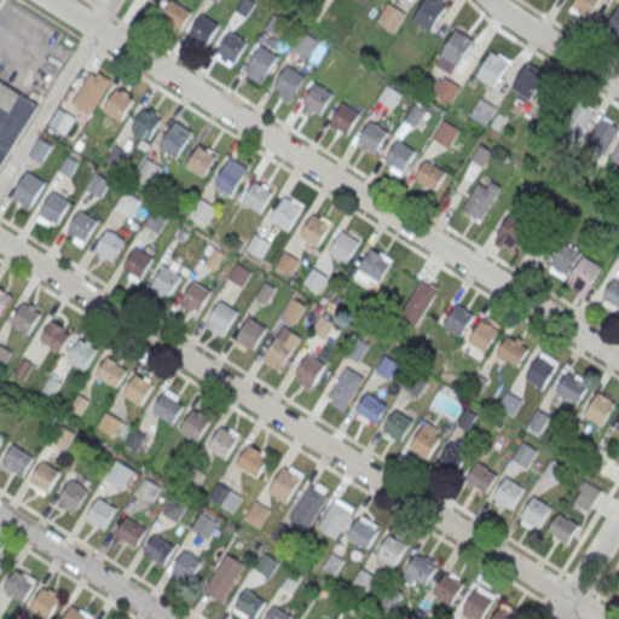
[(163,0),(156,16),(183,29),(192,10),(172,0),(163,0)]
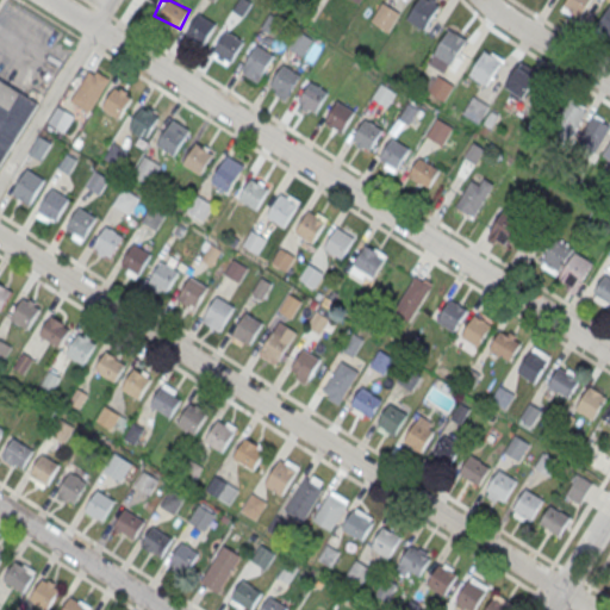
[(406,19),(417,0),(431,0),(440,5),(424,30),(406,19)]
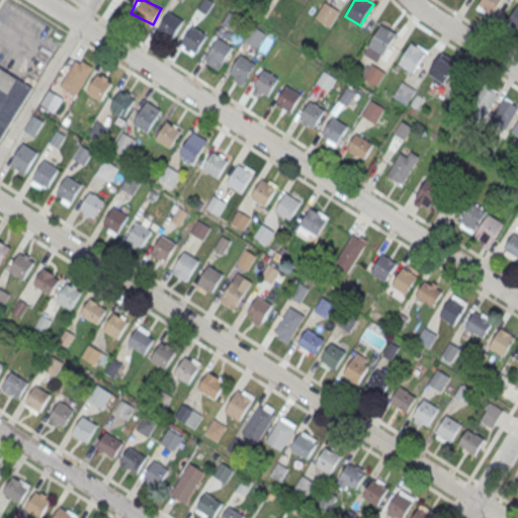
[(503,0),(481,0),(478,7),(494,16),(503,0)]
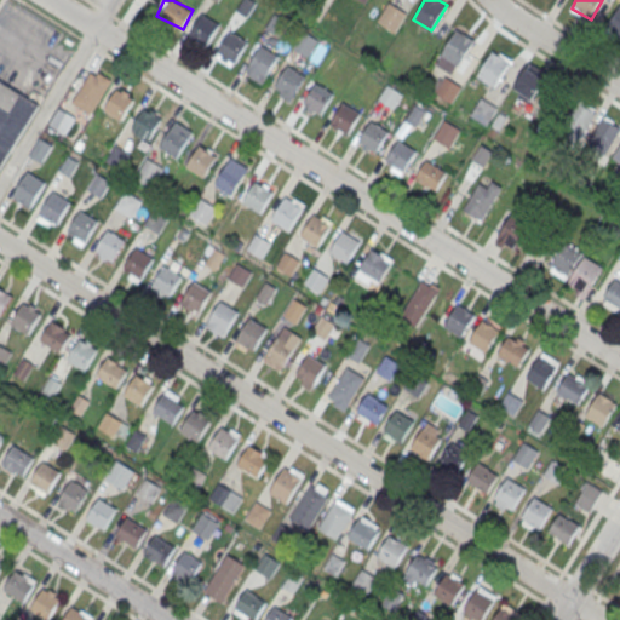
[(378,24),(390,5),(406,16),(395,34),(378,24)]
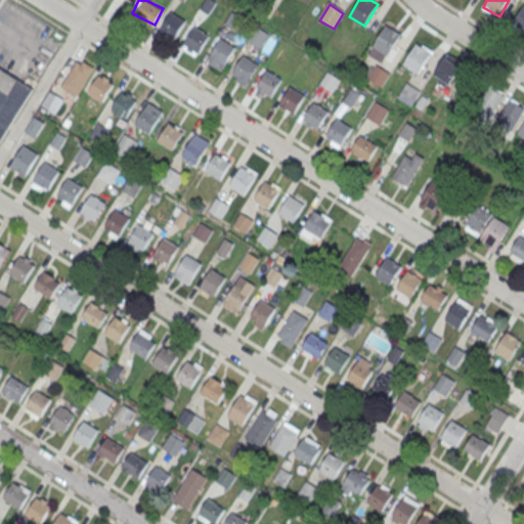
[(174,39),(185,20),(171,11),(160,29),(174,39)]
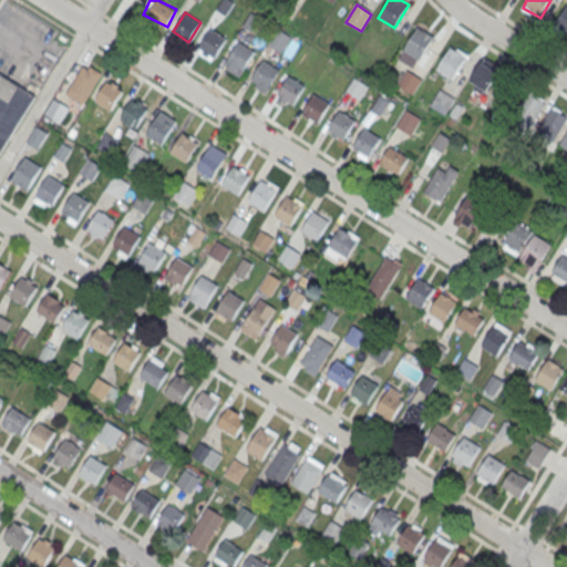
[(243,28),(251,14),(265,22),(256,35),(243,28)]
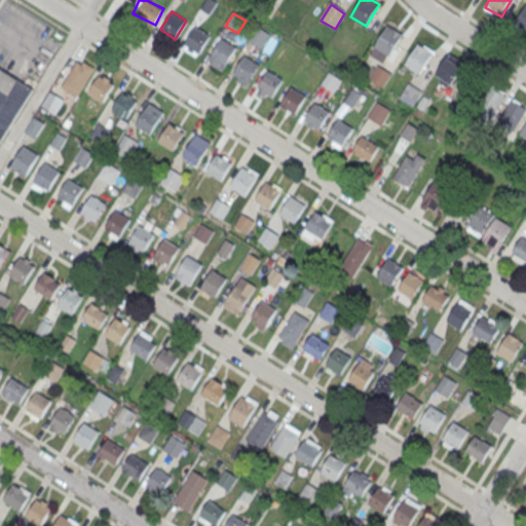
[(525,31),(525,20),(519,15),(510,27),(523,36),(525,31)]
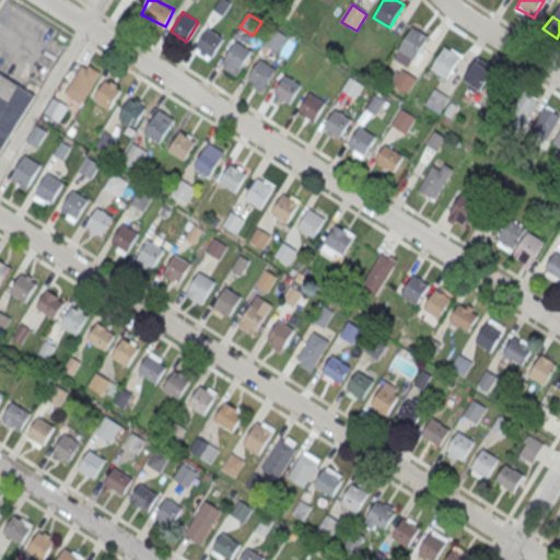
[(397,49),(412,26),(428,36),(413,59),(397,49)]
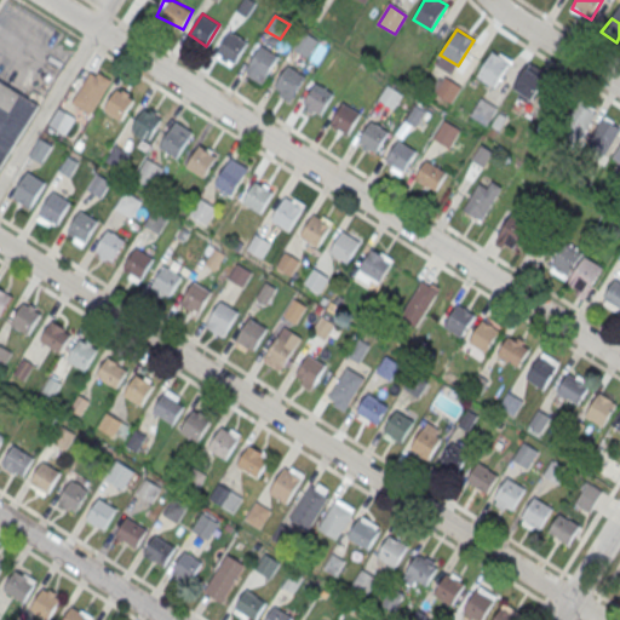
[(213,57),(230,30),(247,42),(231,68),(213,57)]
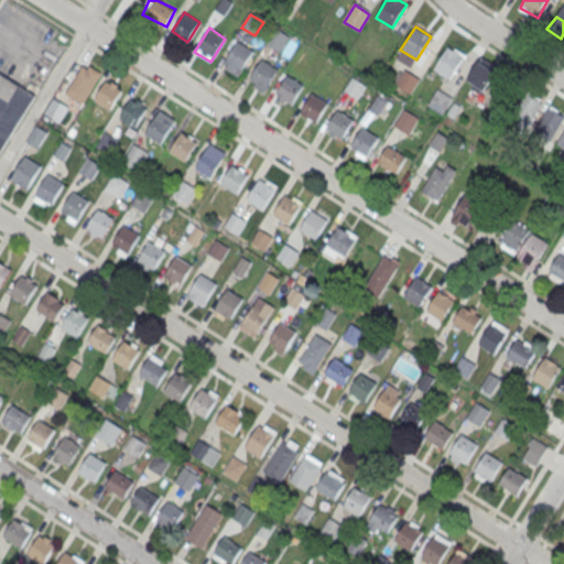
[(264,45),(275,29),(291,38),(280,55),(264,45)]
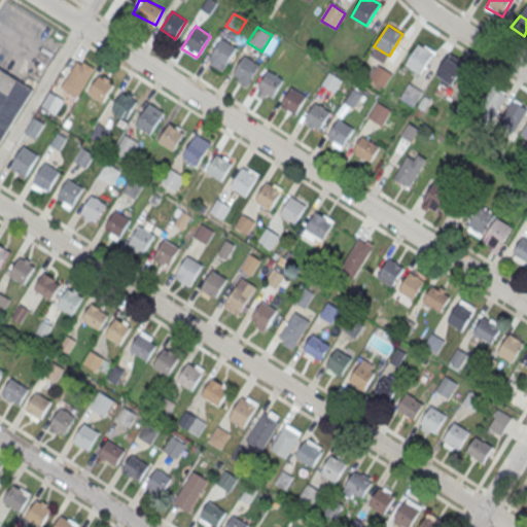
[(208,60),(221,38),(237,47),(222,69),(208,60)]
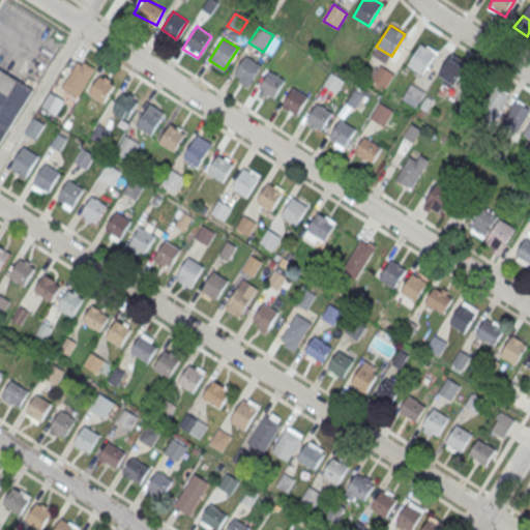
[(407,65),(421,43),(436,53),(422,75),(407,65)]
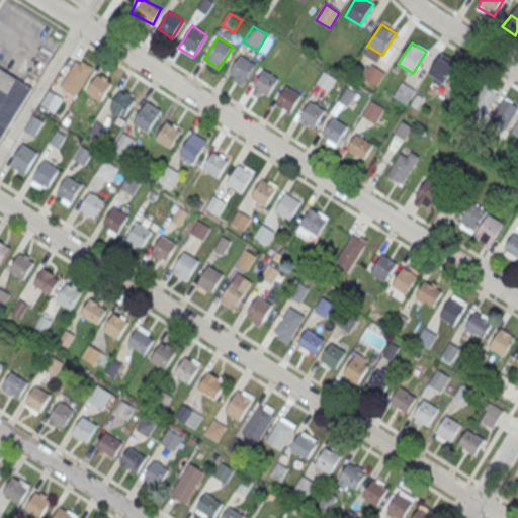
[(230,72),(240,55),(255,64),(244,81),(230,72)]
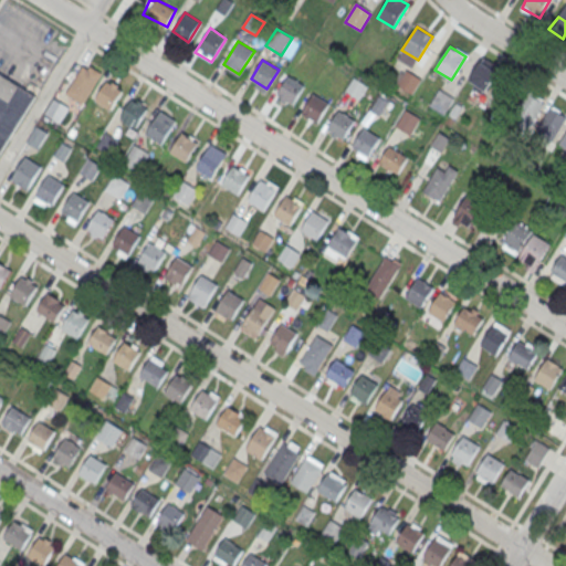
[(470,83),(484,60),(501,70),(485,93),(470,83)]
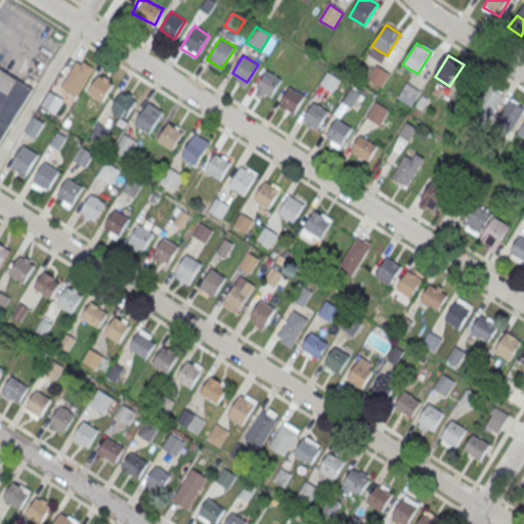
[(92,70),(77,60),(60,87),(77,96),(92,70)]
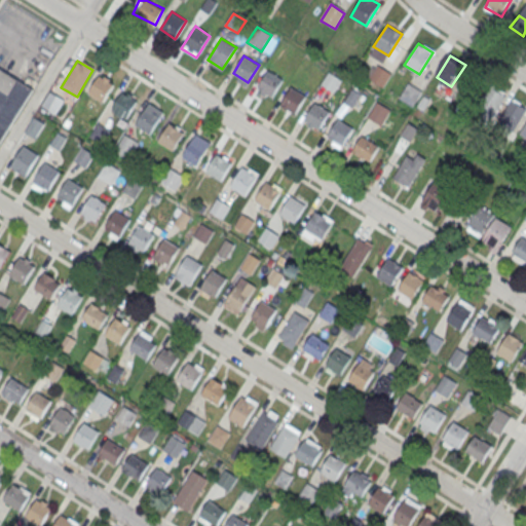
[(368,82),(378,66),(392,75),(382,90),(368,82)]
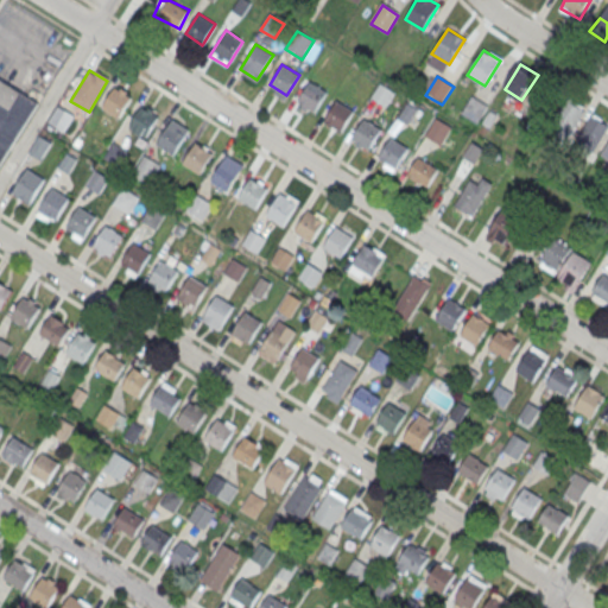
[(0,78),(27,96),(38,102),(0,159),(0,78)]
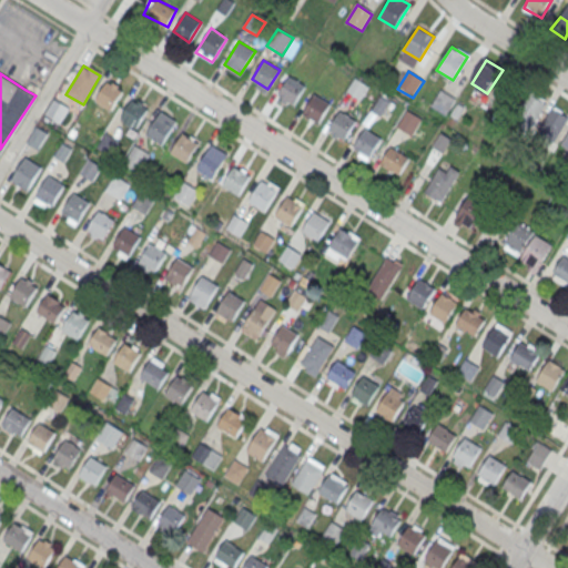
[(277,94),(290,75),(306,85),(294,104),(277,94)]
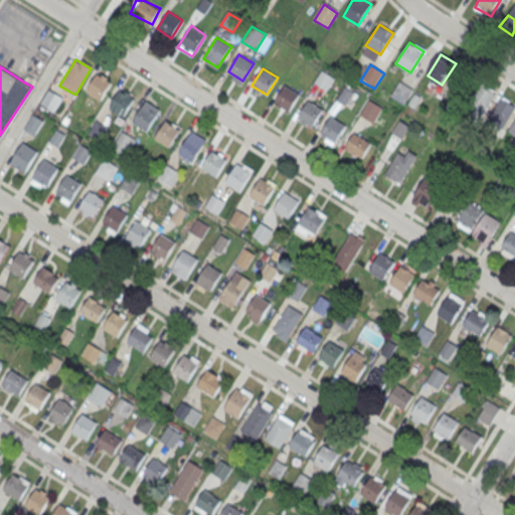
[(315,83),(322,71),(335,79),(328,92),(315,83)]
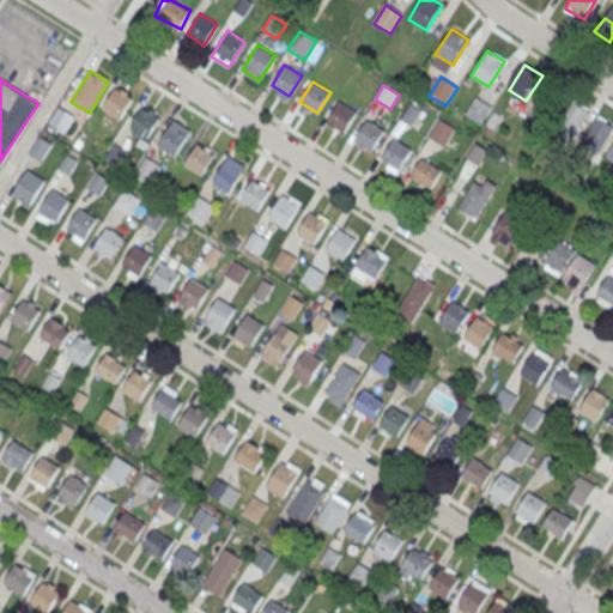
[(102,108),(115,87),(132,98),(120,119),(102,108)]
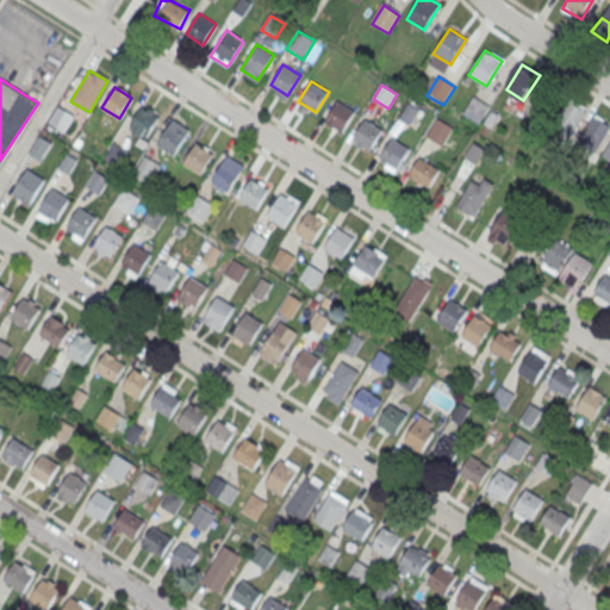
[(462,116),(473,97),(490,107),(478,126),(462,116)]
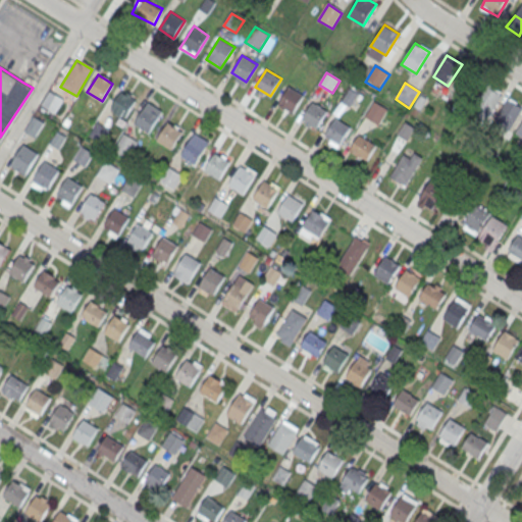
[(278,104),(289,87),(304,96),(293,113),(278,104)]
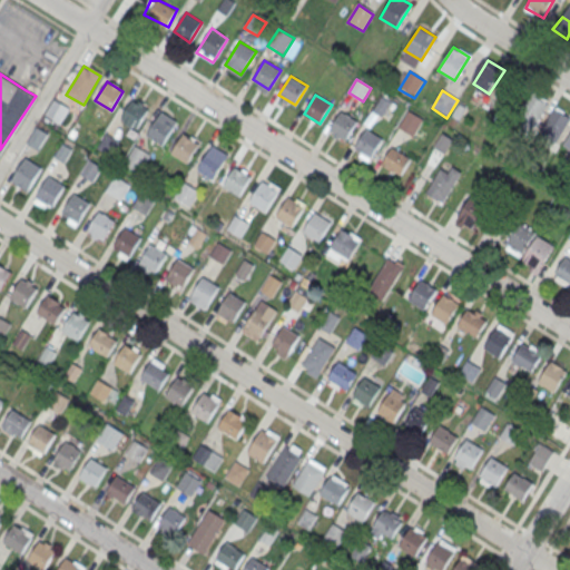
[(517,120),(531,96),(548,106),(533,130),(517,120)]
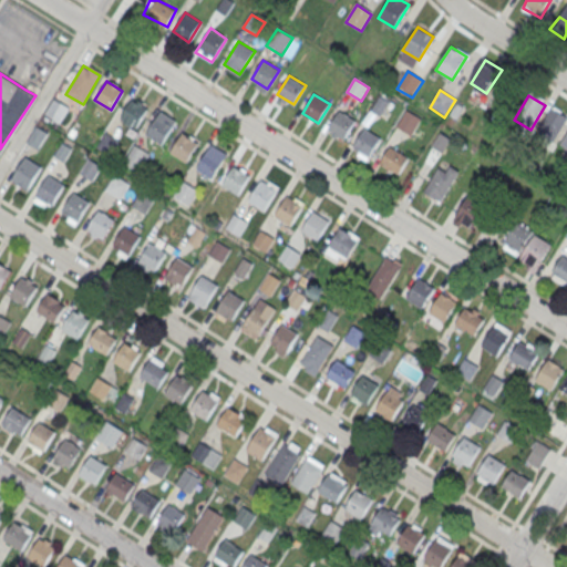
[(59,123),(69,107),(54,98),(44,114),(59,123)]
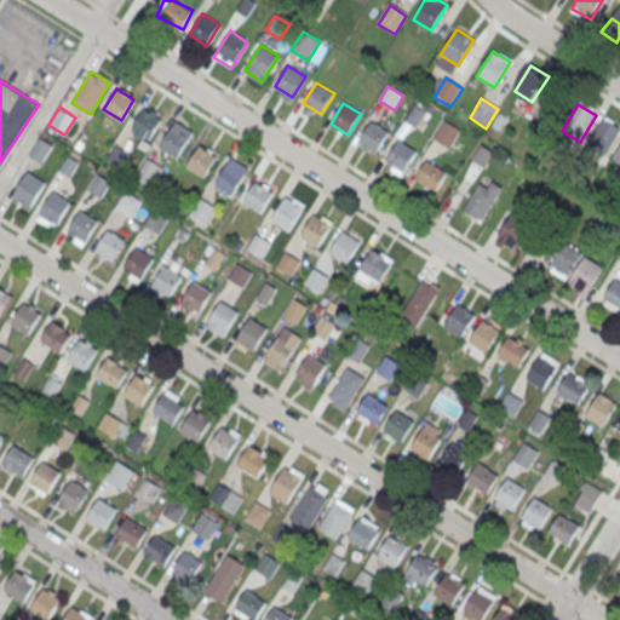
[(132,128),(144,108),(162,119),(149,139),(132,128)]
